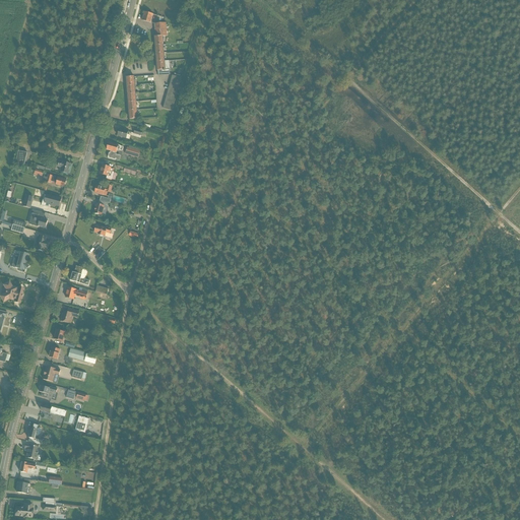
[(153,15),(144,12),(142,21),(151,23),(153,15)]
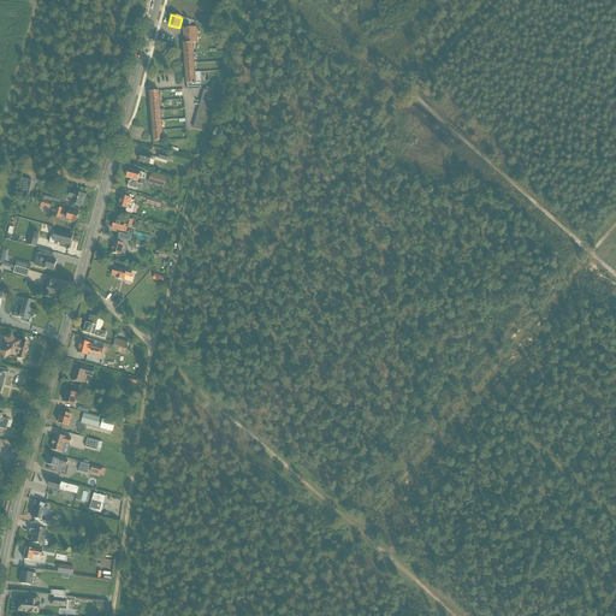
[(184,45),(194,43),(199,43),(197,28),(183,29),(184,45)]
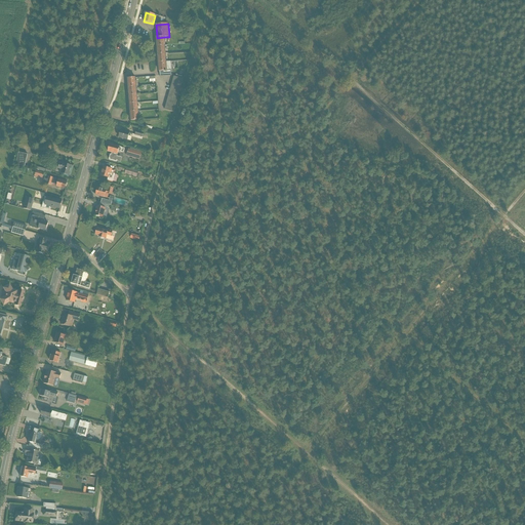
[(157,38),(157,46),(165,46),(165,37),(157,38)]
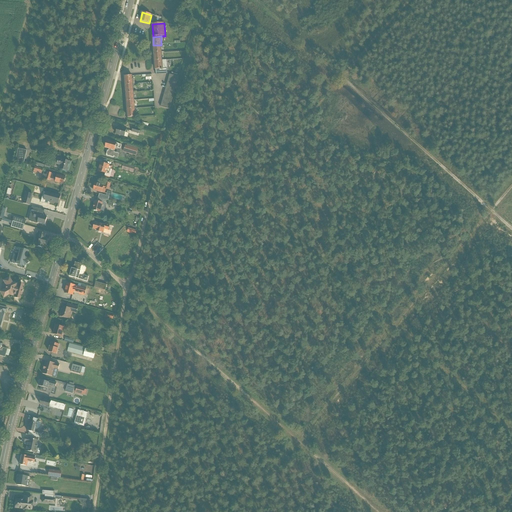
[(154,53),(162,53),(161,45),(153,45),(154,53)]
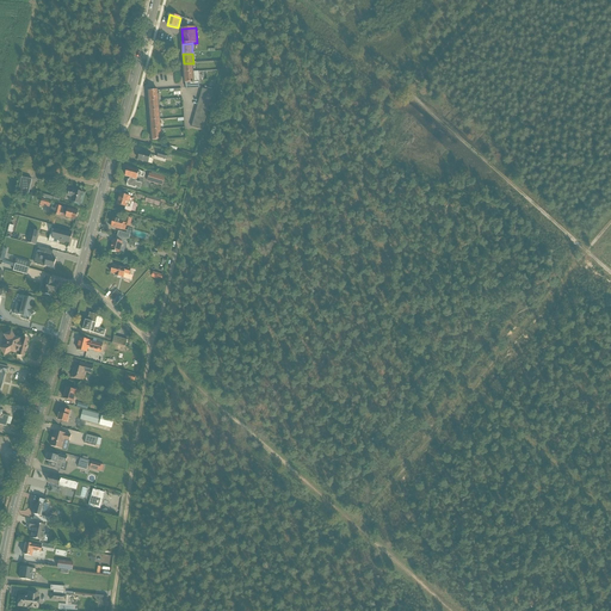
[(184,63),(185,73),(199,73),(198,69),(196,69),(196,67),(198,66),(198,63),(193,63),(184,63)]
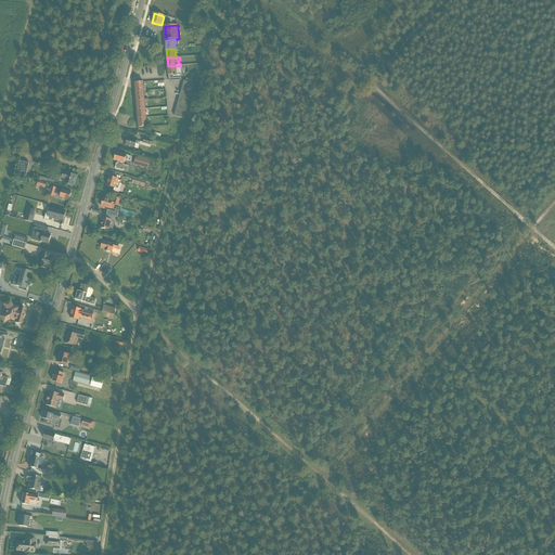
[(168,76),(181,75),(181,66),(168,66),(168,76)]
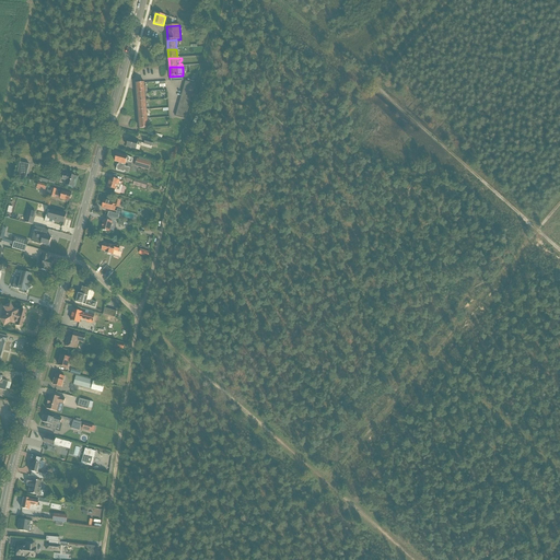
[(175,117),(185,119),(195,84),(185,81),(175,117)]
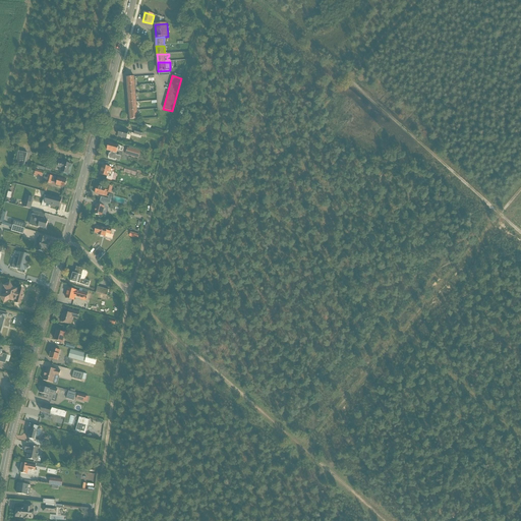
[(127,87),(135,85),(137,85),(136,80),(134,80),(134,77),(127,77),(127,87)]
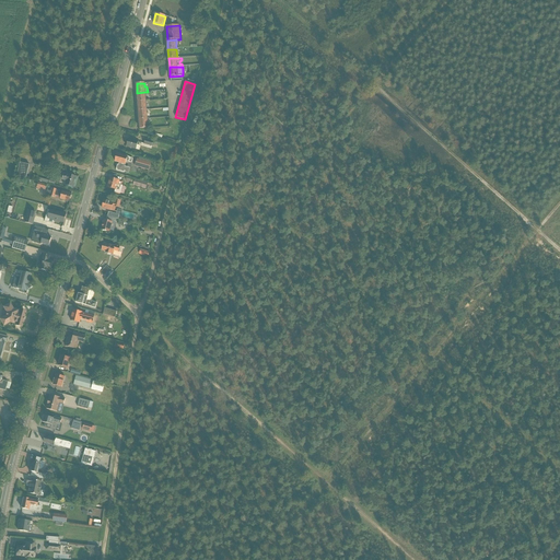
[(137,93),(138,102),(146,102),(146,92),(137,93)]
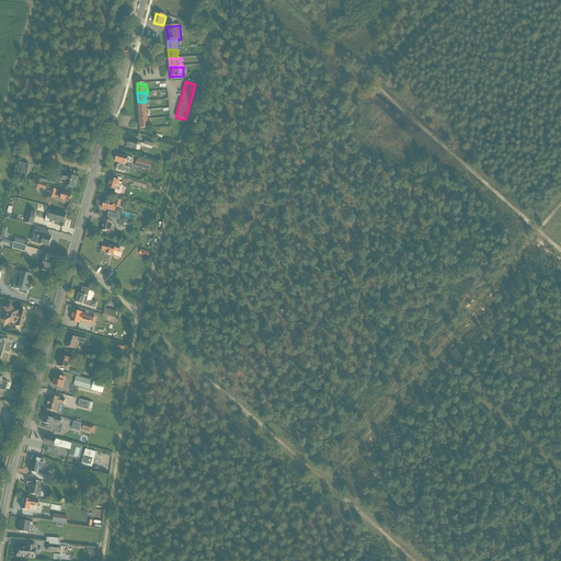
[(138,111),(150,110),(150,101),(146,102),(138,102),(138,111)]
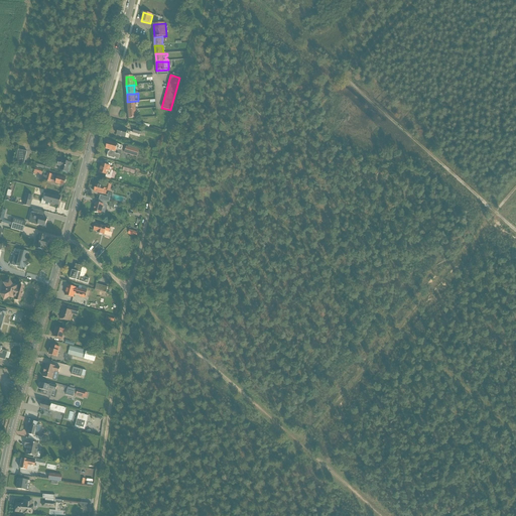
[(127,102),(128,110),(136,110),(139,110),(138,101),(127,102)]
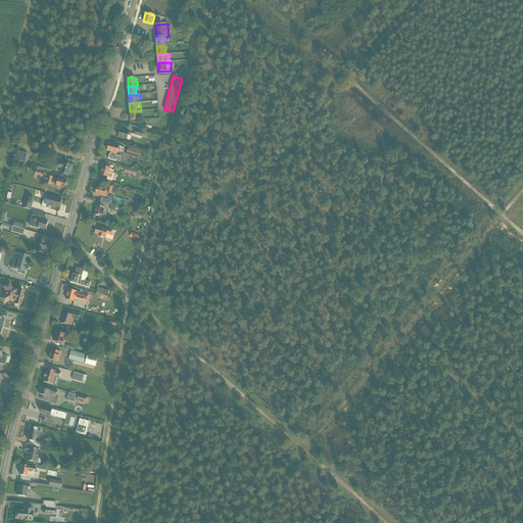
[(131,121),(138,120),(138,111),(130,111),(131,121)]
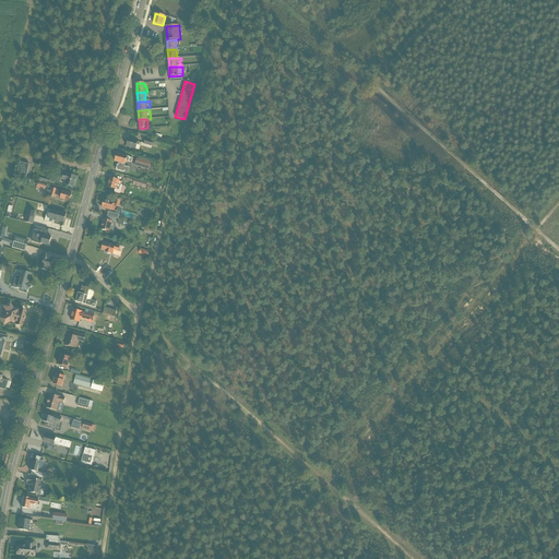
[(127,146),(139,150),(140,146),(139,145),(140,142),(129,139),(127,146)]
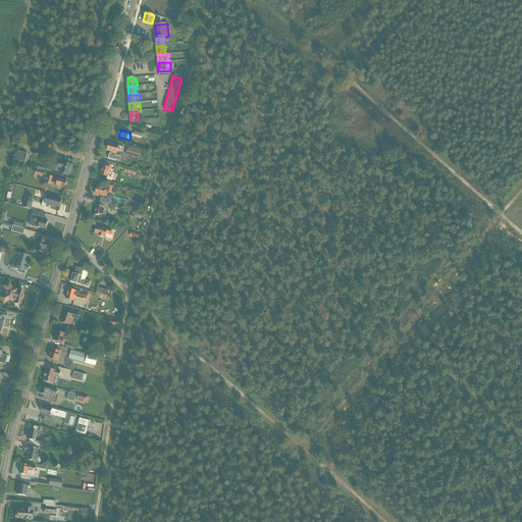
[(108,159),(116,161),(117,156),(116,156),(116,154),(117,154),(117,151),(122,152),(123,148),(120,147),(121,147),(109,144),(107,151),(111,152),(110,154),(109,154),(108,159)]
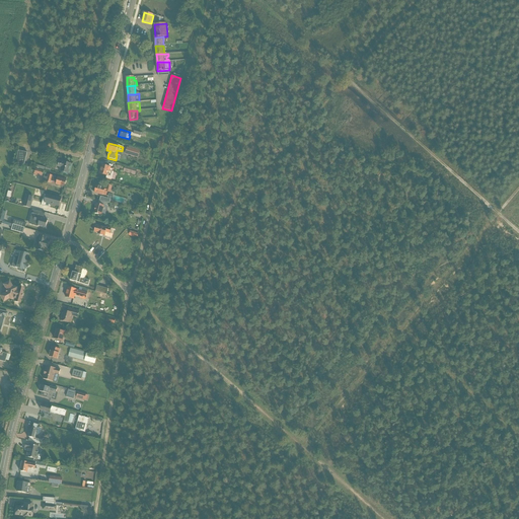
[(129,148),(127,147),(125,154),(138,158),(140,151),(139,151),(139,149),(129,146),(129,148)]
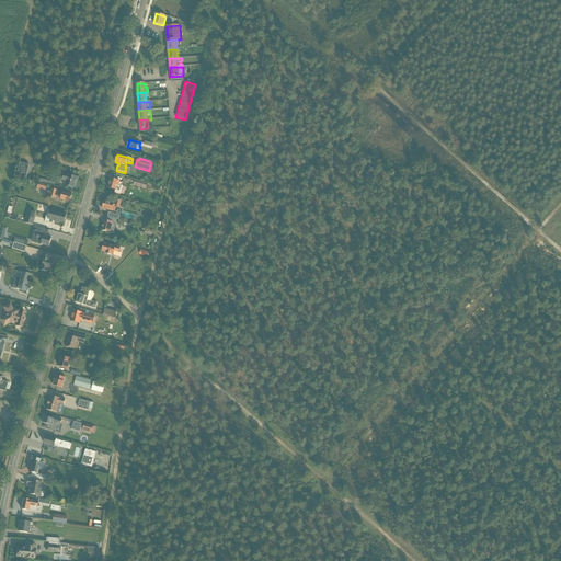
[(20,163),(16,175),(18,176),(24,178),(26,179),(30,165),(20,163)]
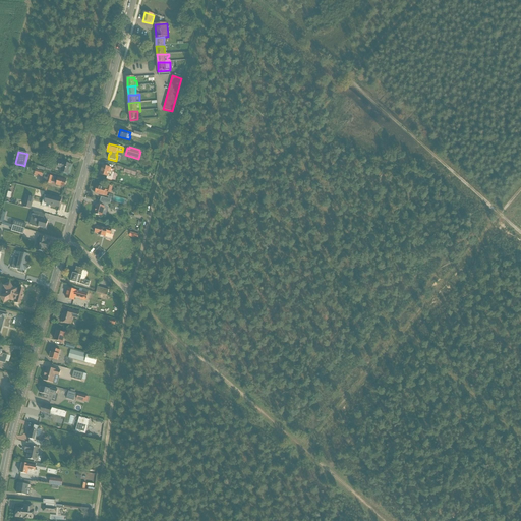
[(59,172),(68,174),(70,165),(60,162),(58,168),(60,169),(59,172)]
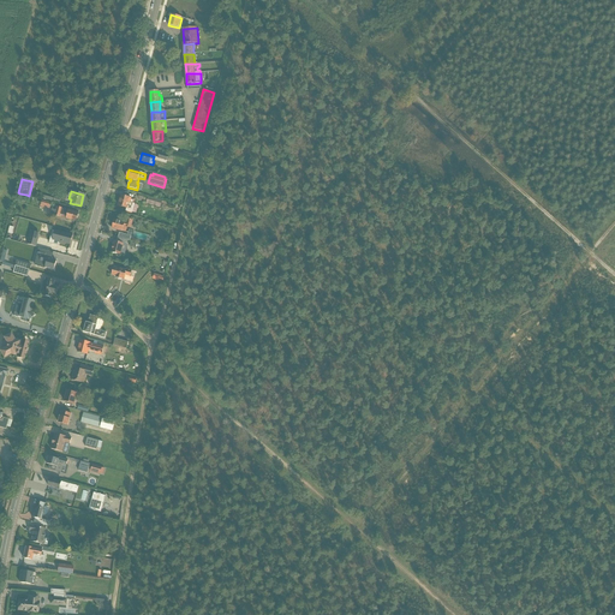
[(24,204),(27,195),(19,193),(17,203),(24,204)]
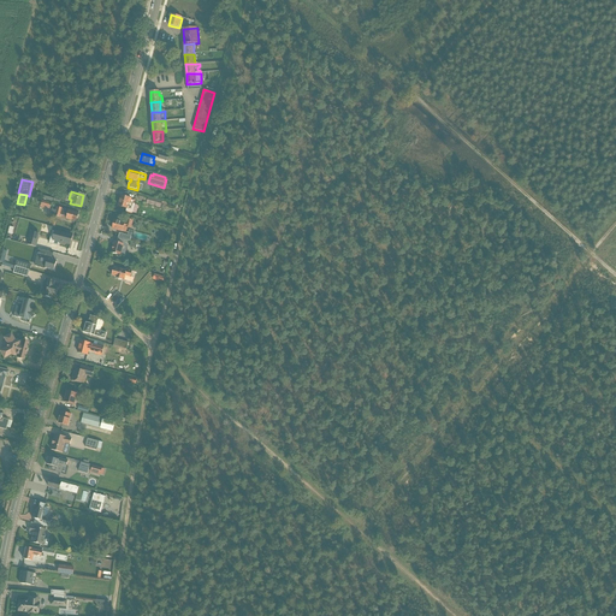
[(118,206),(128,209),(129,203),(130,203),(132,203),(132,201),(131,201),(131,199),(122,196),(118,206)]
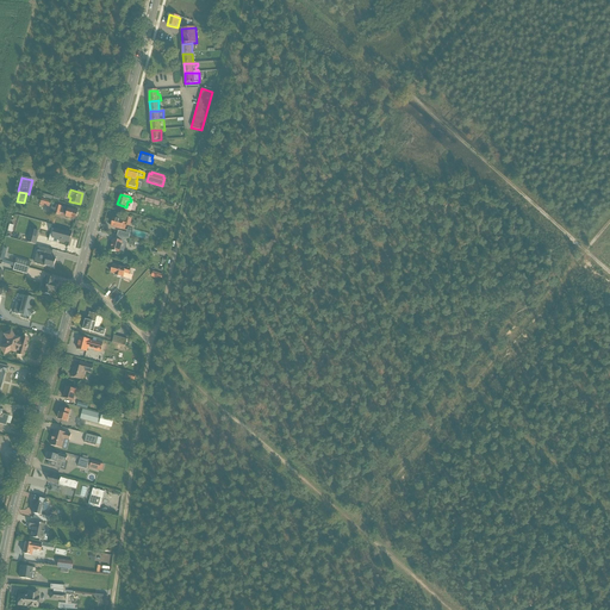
[(147,195),(145,199),(144,203),(159,206),(161,199),(147,195)]
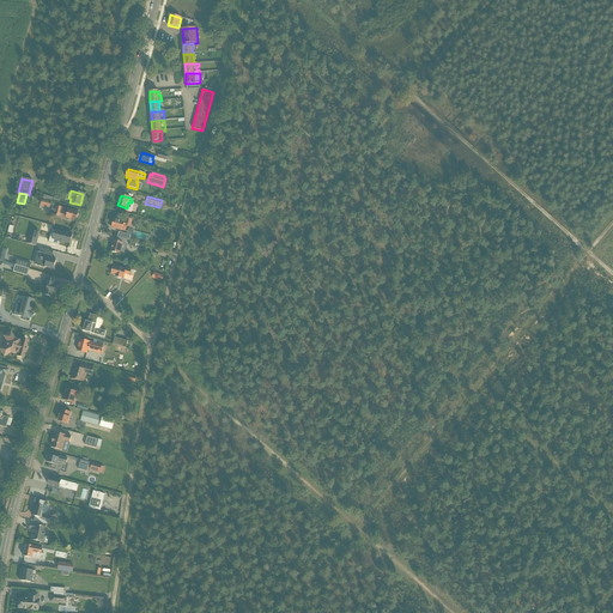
[(66,218),(76,220),(78,213),(56,207),(54,214),(60,217),(60,214),(66,216),(66,218)]
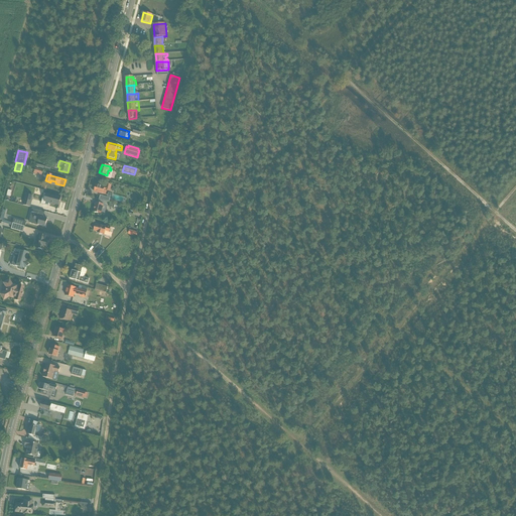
[(94,191),(106,195),(107,190),(110,191),(111,185),(107,183),(106,187),(96,184),(94,191)]
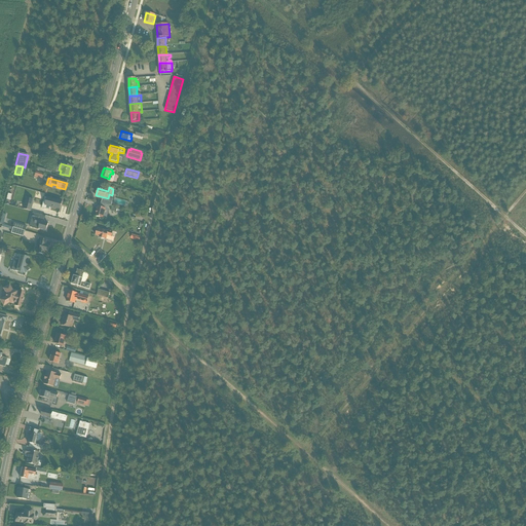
[(101,203),(108,205),(111,207),(113,197),(110,196),(109,201),(102,199),(101,203)]
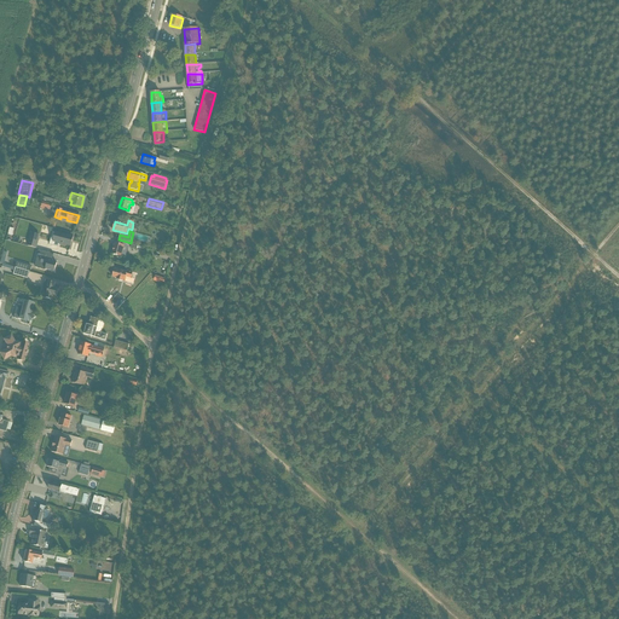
[(40,236),(32,232),(28,246),(36,249),(40,236)]
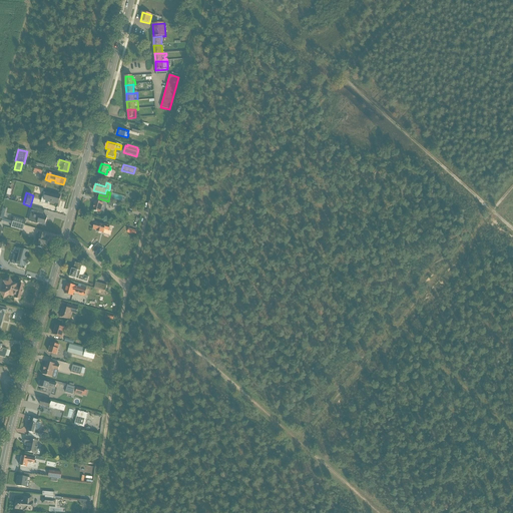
[(41,200),(58,204),(60,197),(43,192),(41,200)]
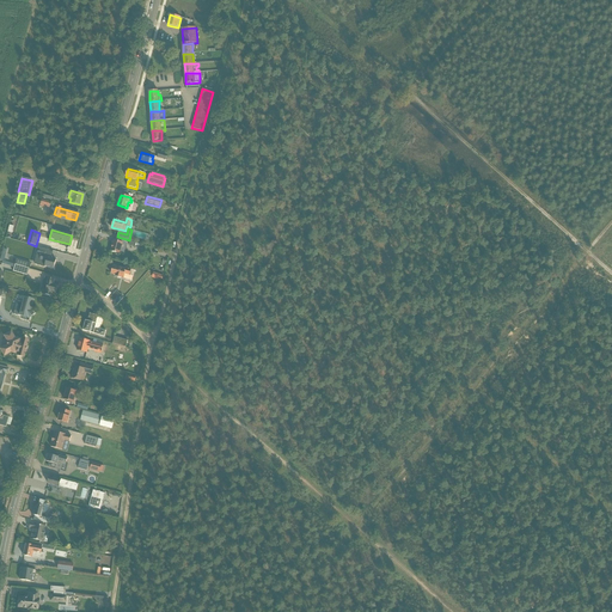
[(111,251),(124,255),(127,244),(124,243),(126,239),(117,237),(116,242),(114,240),(111,251)]
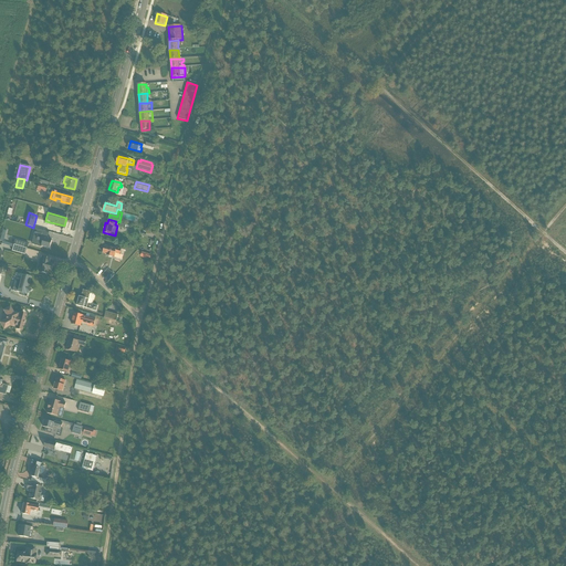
[(41,247),(50,249),(52,241),(48,240),(48,238),(34,234),(33,240),(37,241),(35,244),(41,245),(41,247)]
